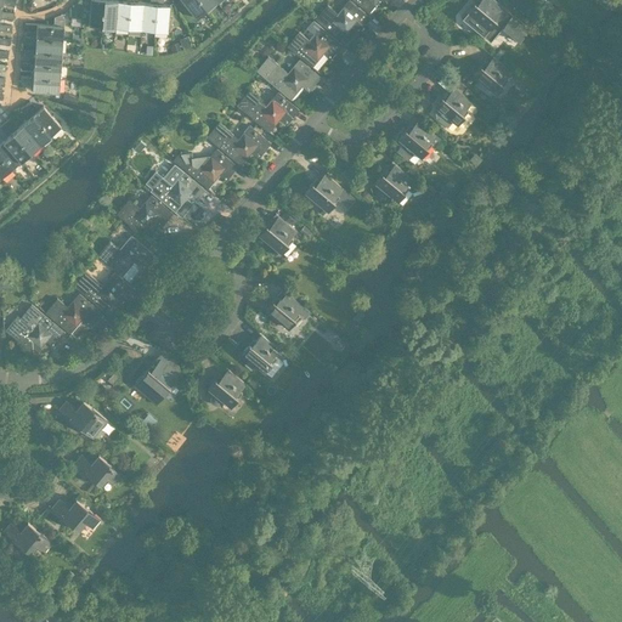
[(102,26),(103,0),(90,0),(89,24),(102,26)]
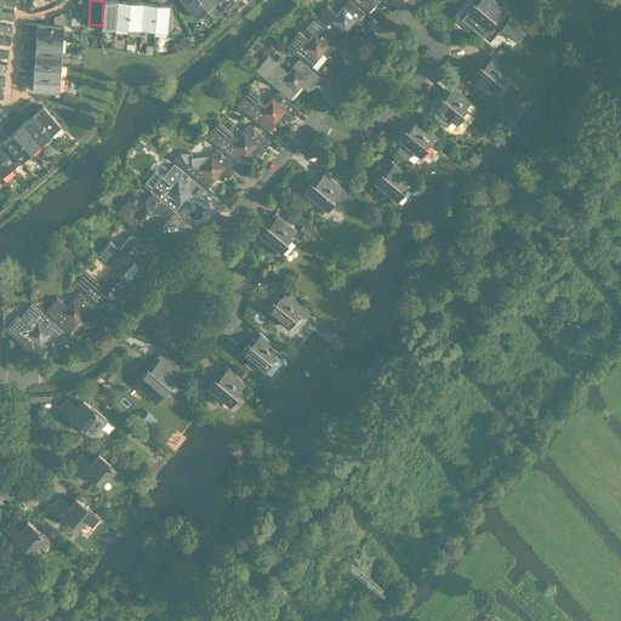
[(103,0),(102,26),(115,27),(117,0),(103,0)]
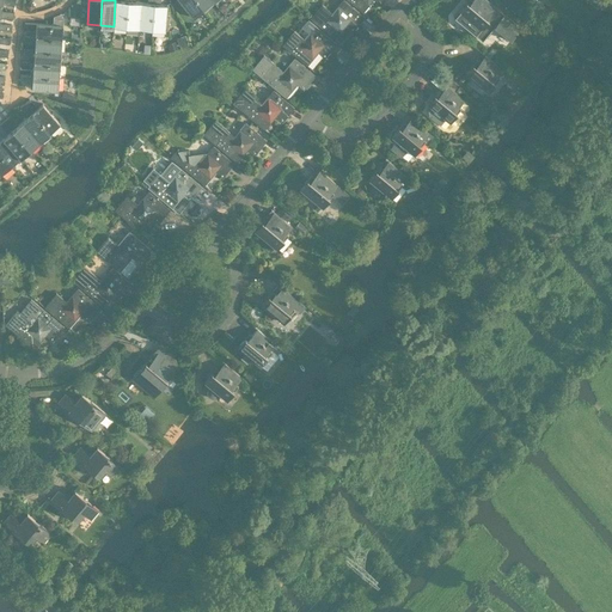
[(126,28),(128,0),(121,0),(122,0),(117,0),(115,0),(114,26),(126,28)]
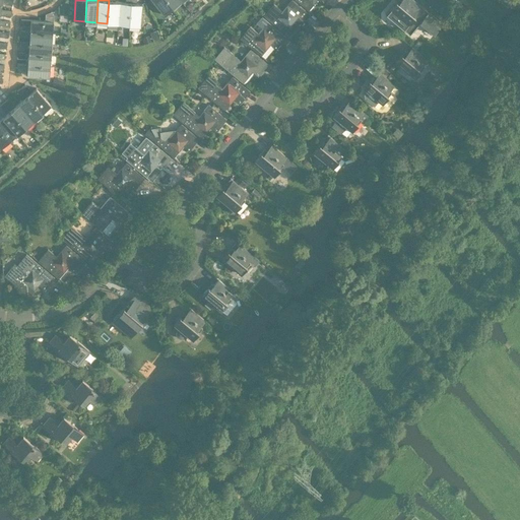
[(115,1),(114,0),(109,0),(107,23),(118,24),(120,2),(115,1)]
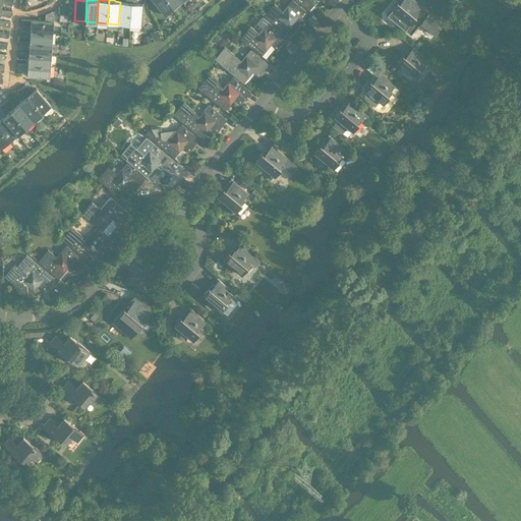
[(129,24),(131,0),(125,0),(125,2),(120,2),(118,24),(129,24)]
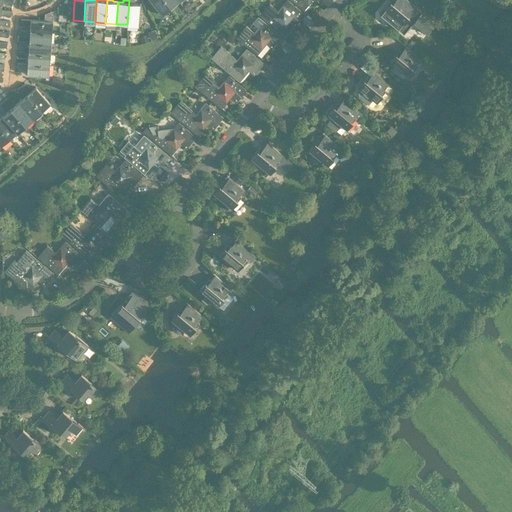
[(134,3),(134,0),(129,0),(127,24),(138,25),(140,4),(134,3)]
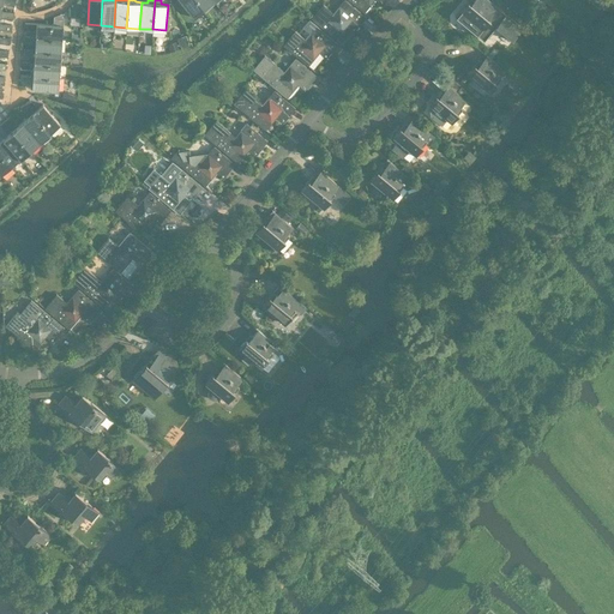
[(193,18),(204,10),(196,0),(179,0),(184,5),(193,18)]
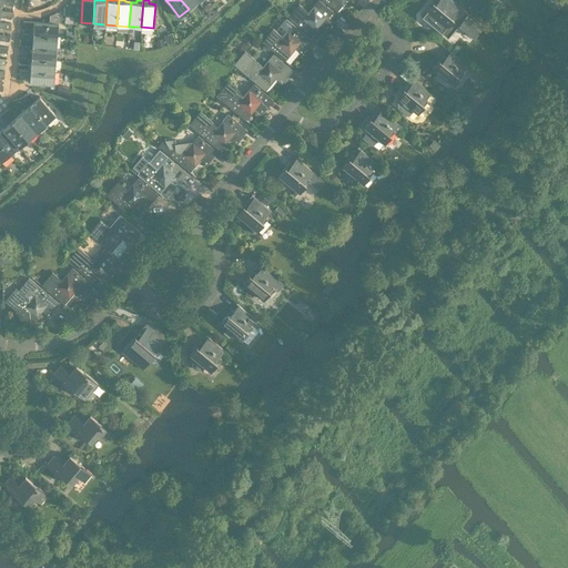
[(327,29),(338,16),(320,0),(317,0),(308,11),(298,3),(287,17),(310,36),(321,23),(327,29)]
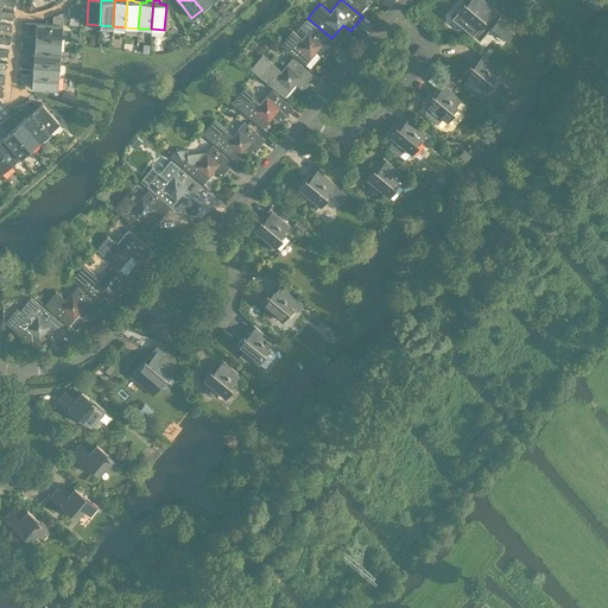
[(373,0),(378,4),(381,0),(346,0),(360,12),(369,0),(373,0)]
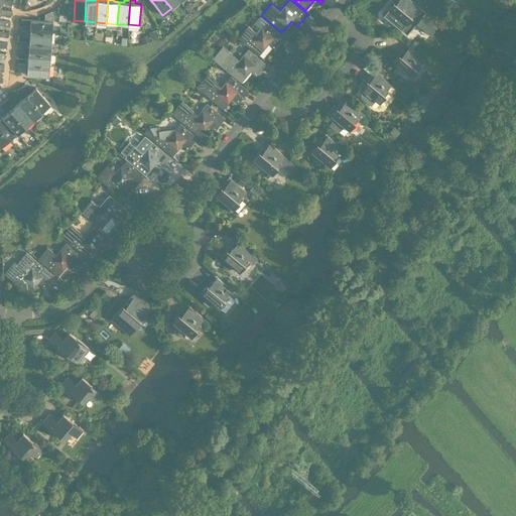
[(438,23),(418,6),(411,0),(393,0),(382,14),(406,34),(416,22),(430,33),(438,23)]
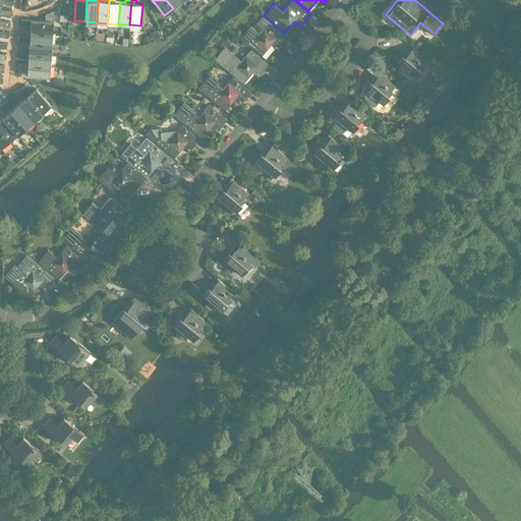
[(513,0),(505,0),(503,3),(509,9),(515,1),(513,0)]
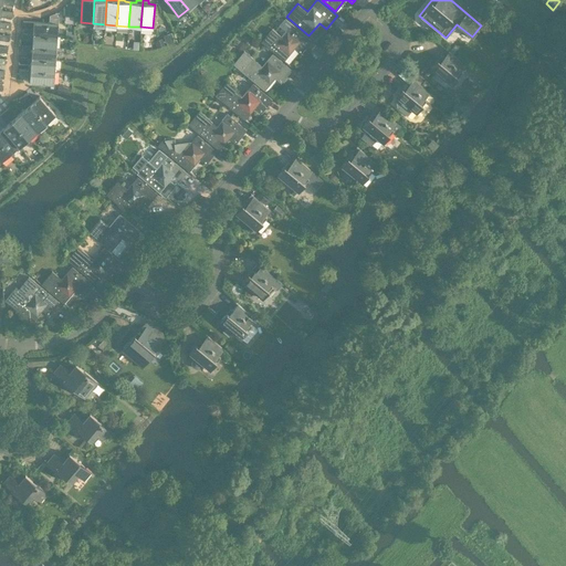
[(1,10),(2,3),(0,2),(0,14),(0,16),(11,17),(12,11),(1,10)]
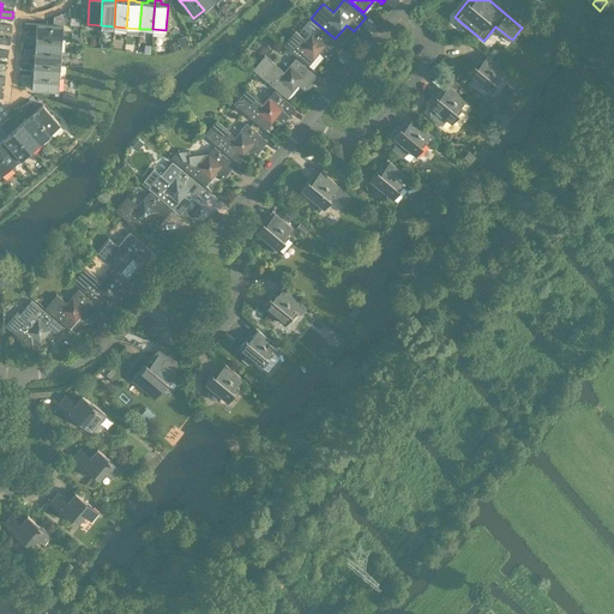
[(0,23),(0,18),(0,17),(0,16),(0,29),(11,31),(12,25),(0,23)]
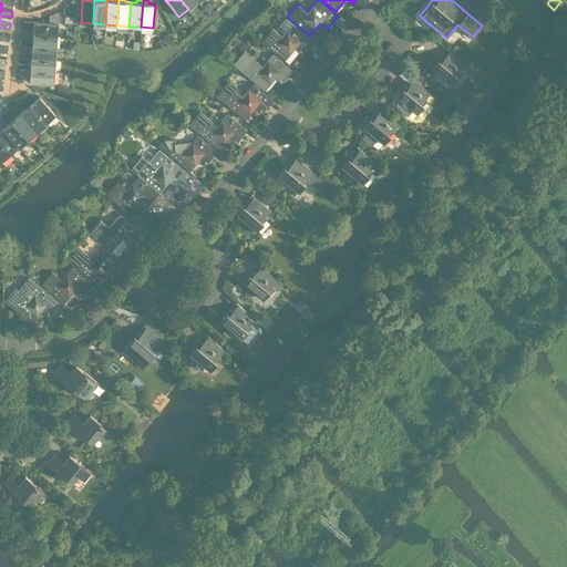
[(60,14),(52,14),(50,14),(50,22),(33,21),(33,22),(22,21),(22,27),(33,28),(33,33),(33,34),(58,35),(58,23),(60,23),(60,14)]
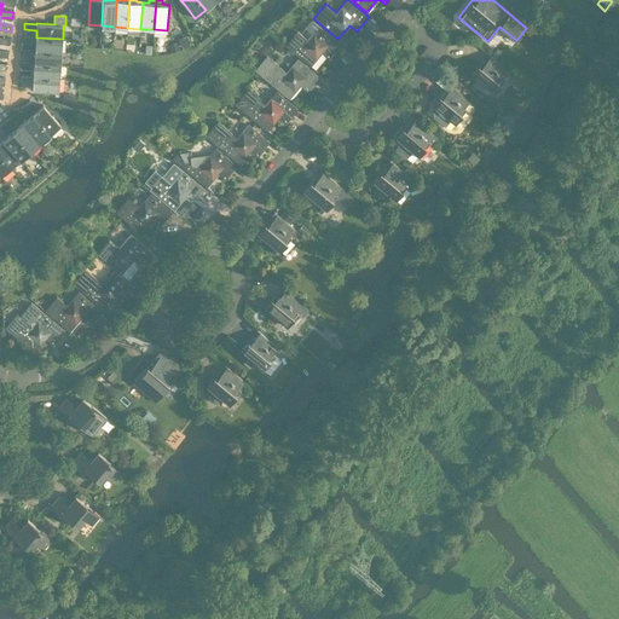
[(329,58),(340,44),(319,25),(312,19),(306,27),(313,33),(308,40),(298,30),(285,45),(310,65),(322,52),(329,58)]
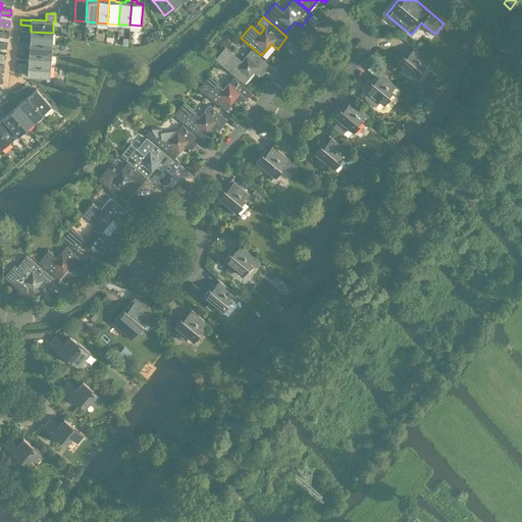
[(488,27),(492,21),(486,17),(482,22),(488,27)]
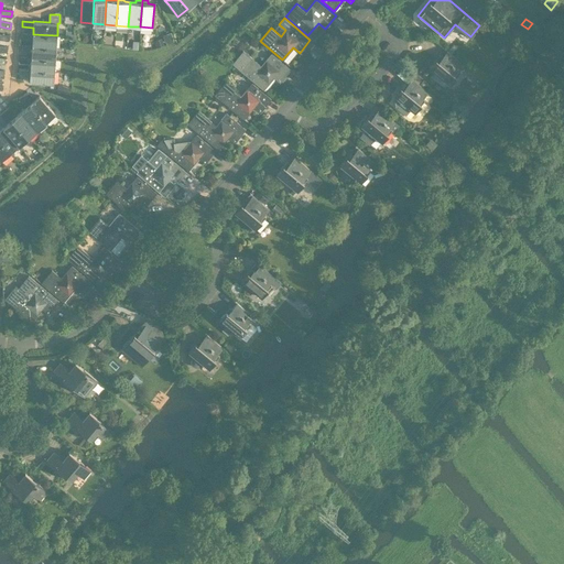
[(33,34),(33,33),(21,33),(21,39),(32,40),(32,45),(56,47),(57,35),(33,34)]
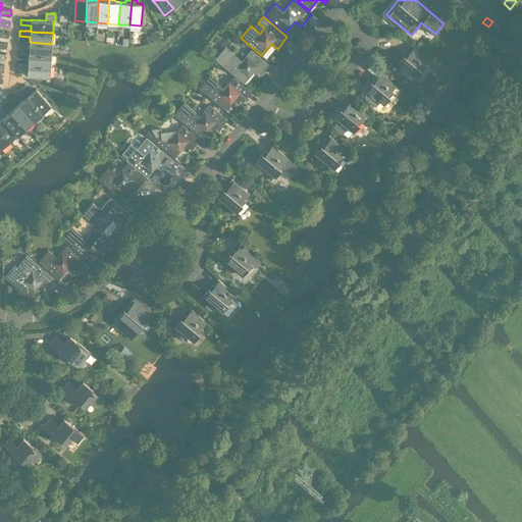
[(30,42),(19,41),(18,47),(29,48),(29,53),(51,55),(52,44),(30,42)]
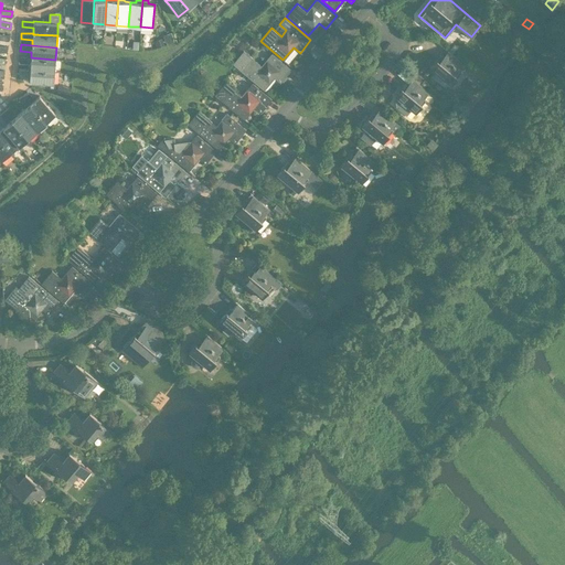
[(459,70),(464,64),(446,49),(429,67),(450,85),(461,72),(459,70)]
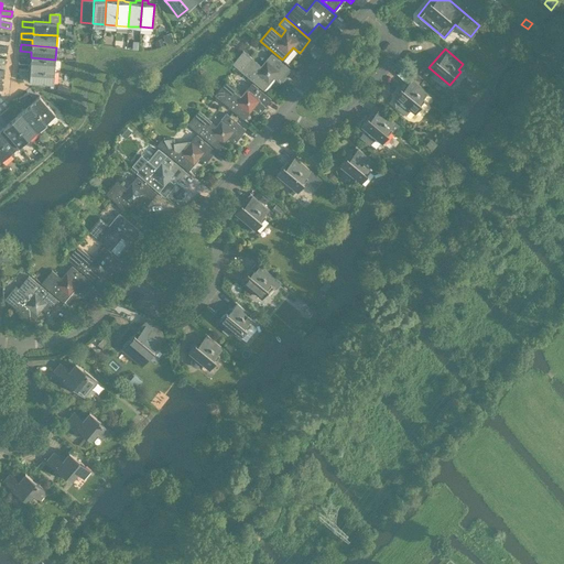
[(261,65),(251,57),(242,51),(231,63),(262,89),(273,77),(280,83),(291,69),(271,53),(261,65)]
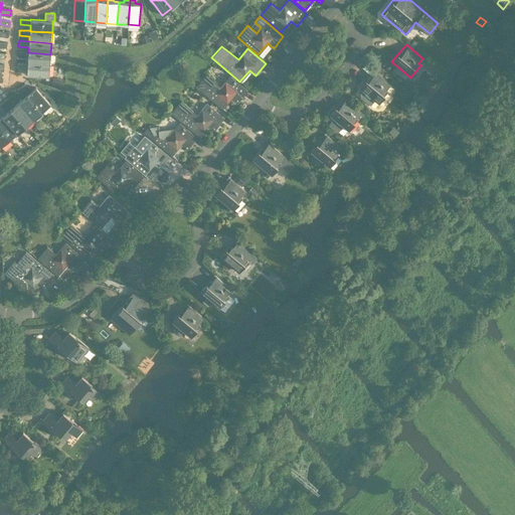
[(28,52),(18,51),(18,57),(28,57),(27,63),(49,64),(50,54),(28,52)]
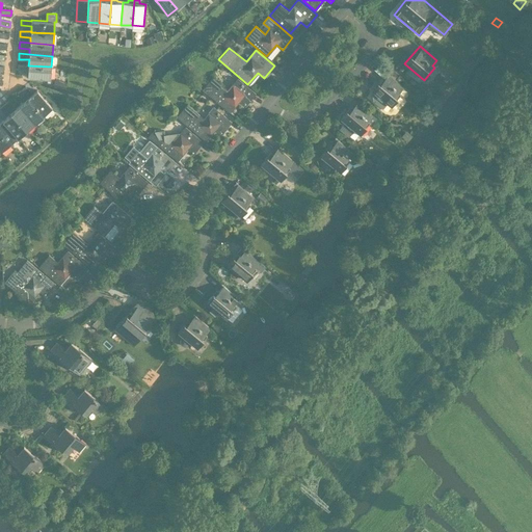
[(28,65),(18,64),(18,70),(28,71),(28,77),(51,79),(51,67),(28,65)]
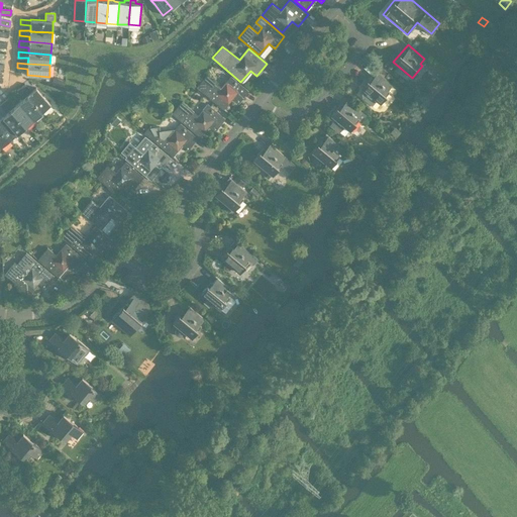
[(377,72),(384,77),(387,72),(381,67),(377,72)]
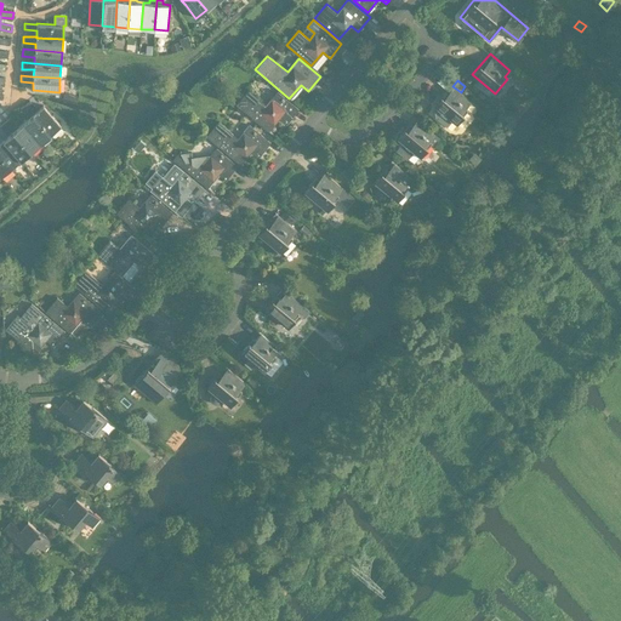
[(466,108),(471,101),(451,84),(433,104),(437,108),(434,110),(436,117),(446,126),(453,120),(456,124),(468,109),(466,108)]
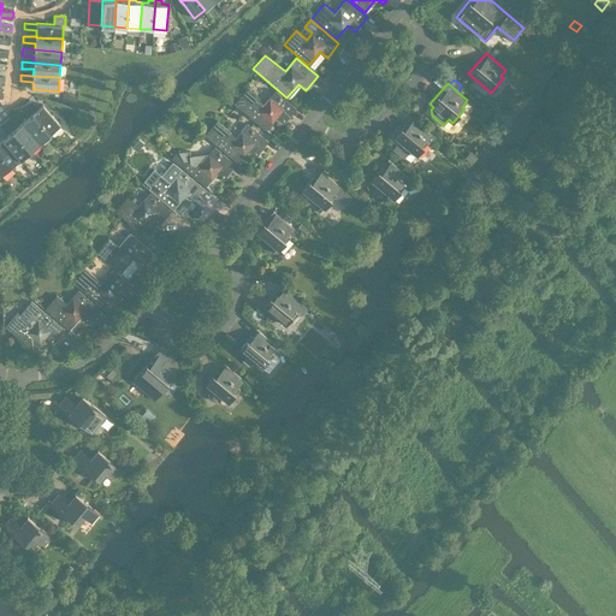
[(274,90),(264,104),(246,89),(234,104),(266,130),(277,116),(284,122),(296,108),(274,90)]
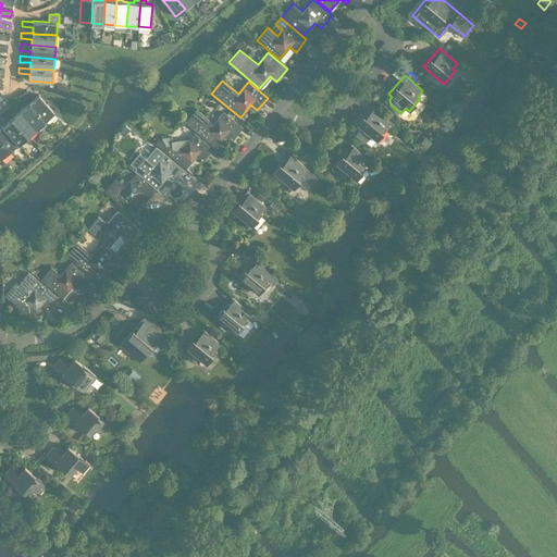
[(38,94),(34,98),(26,90),(22,94),(45,120),(54,112),(38,94)]
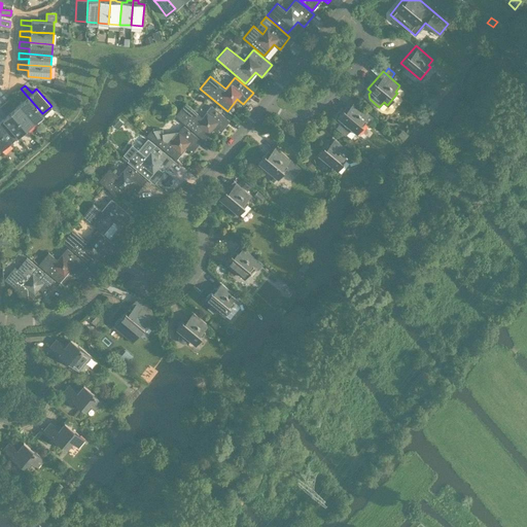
[(34,120),(42,113),(21,89),(16,93),(24,100),(20,104),(34,120)]
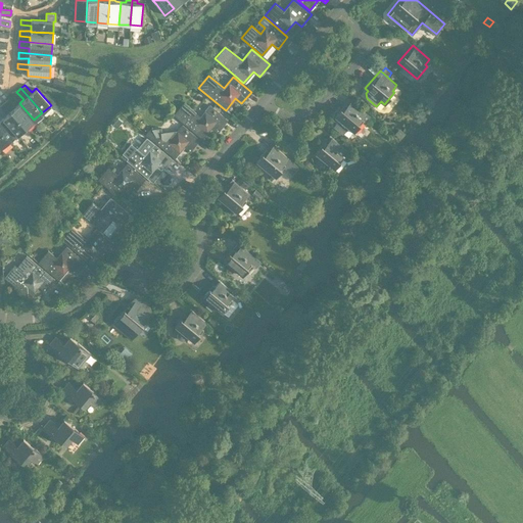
[(339,120),(334,127),(343,135),(349,128),(353,132),(364,120),(362,119),(366,112),(349,98),(335,115),(339,120)]
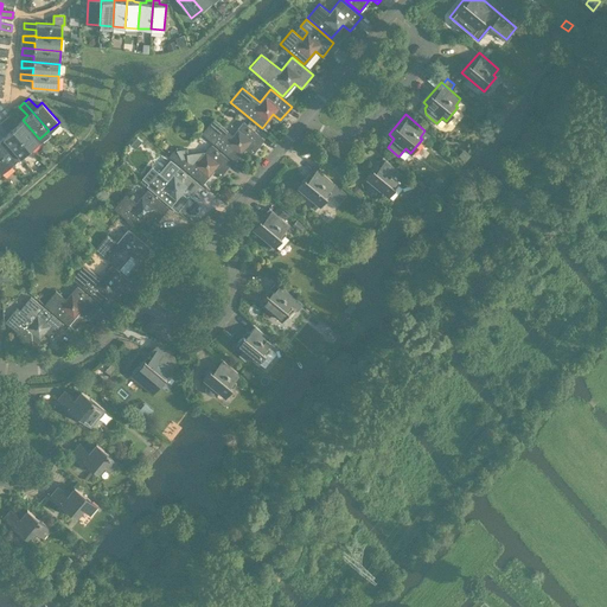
[(23,120),(18,123),(10,115),(5,119),(30,147),(39,139),(23,120)]
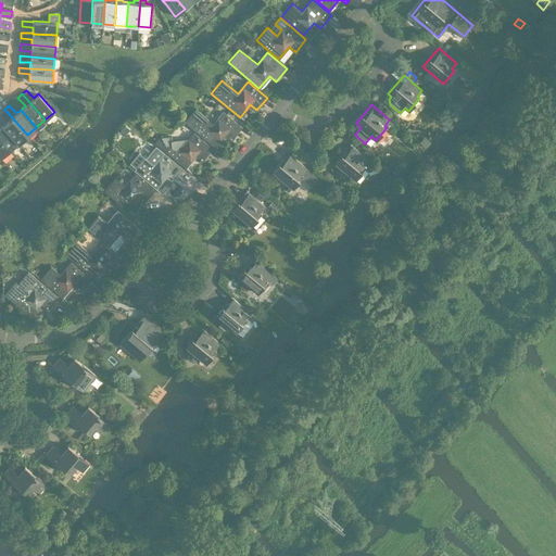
[(19,142),(27,135),(4,109),(0,112),(7,121),(2,125),(19,142)]
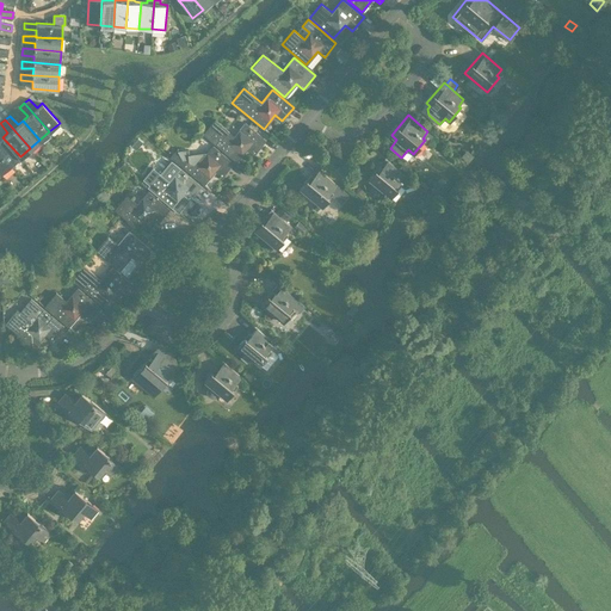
[(245,123),(234,136),(215,119),(203,134),(236,161),(247,148),(254,154),(266,140),(245,123)]
